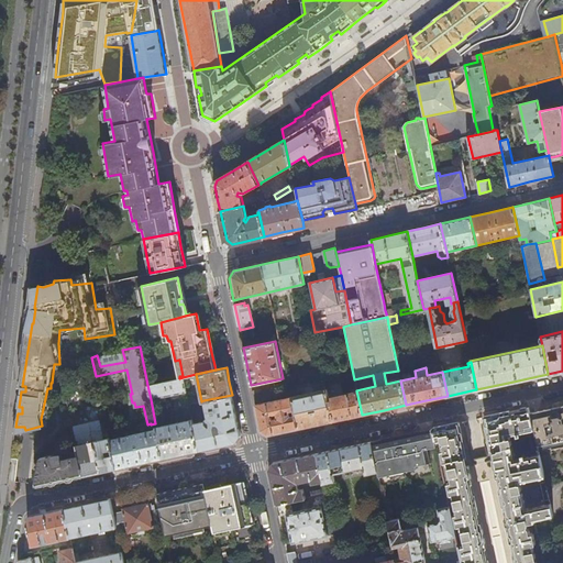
[(179,378),(147,385),(151,399),(157,398),(158,401),(166,399),(166,396),(172,395),(173,398),(180,396),(179,393),(186,392),(183,377),(179,378)]
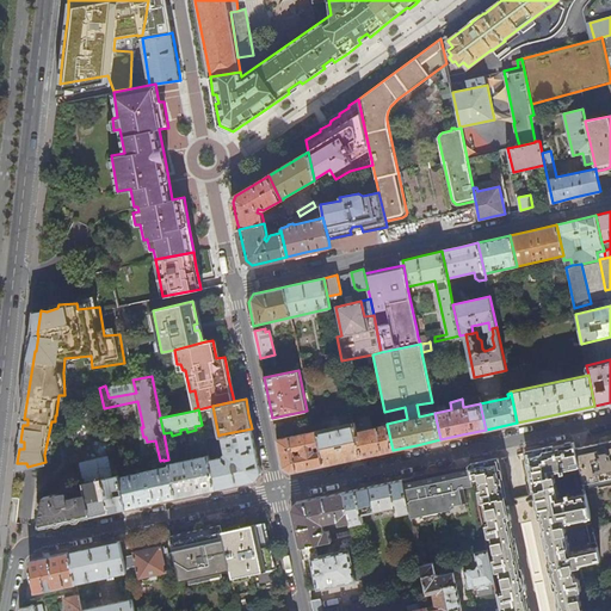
[(304,469),(323,466),(316,430),(291,434),(288,420),(273,424),(283,468),(290,473),(304,469)]
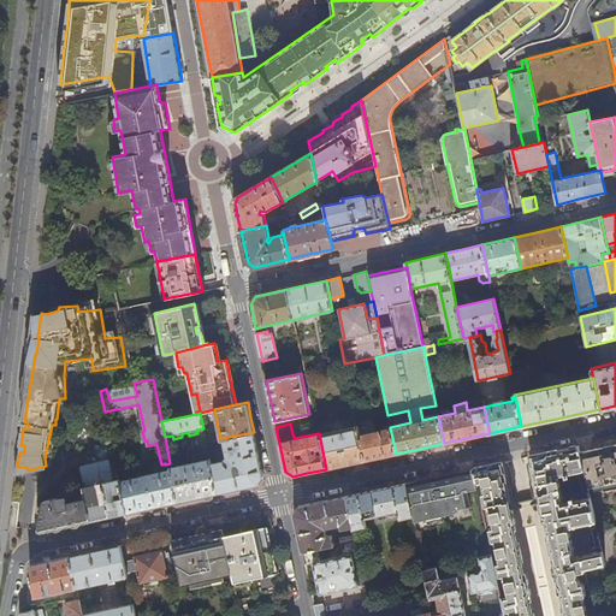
[(357,425),(319,433),(326,469),(345,465),(365,460),(360,433),(357,425)]
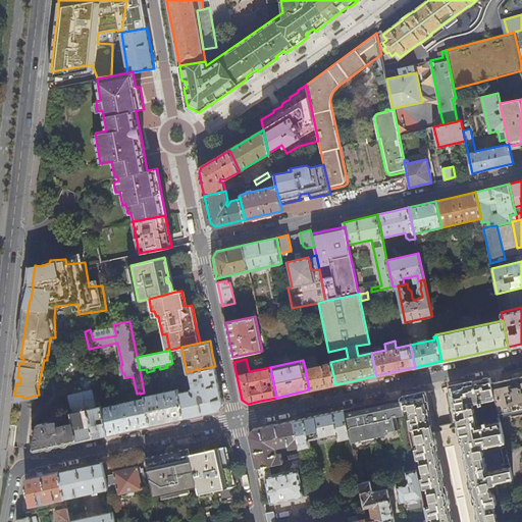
[(330,362),(305,367),(309,389),(322,387),(335,384),(330,362)]
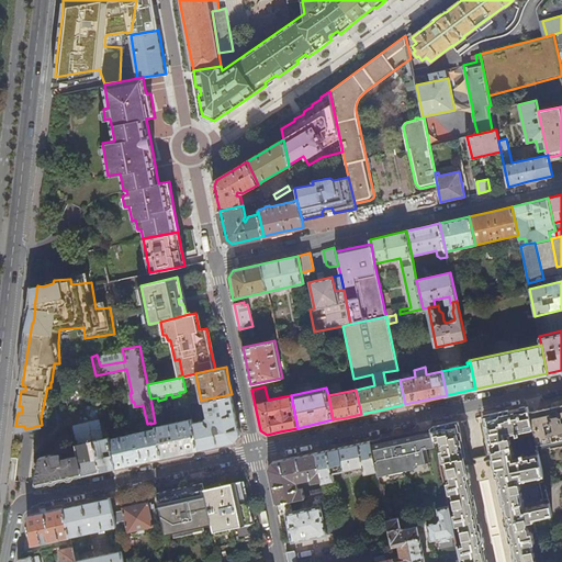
[(236,418),(232,394),(203,400),(206,415),(205,418),(192,422),(198,449),(217,446),(235,441),(239,434),(236,418)]
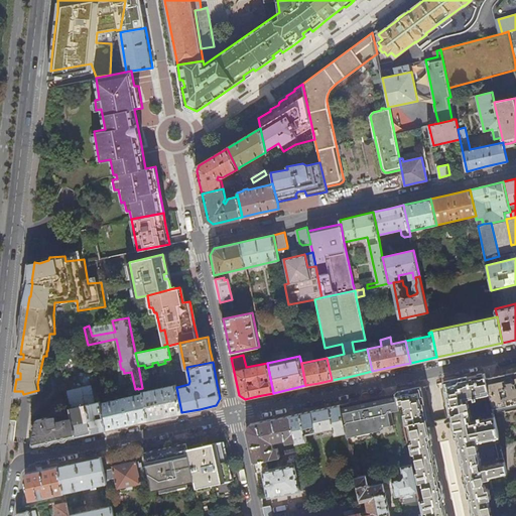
[(491,397),(493,408),(515,402),(515,371),(506,373),(487,377),(490,393),(491,397)]
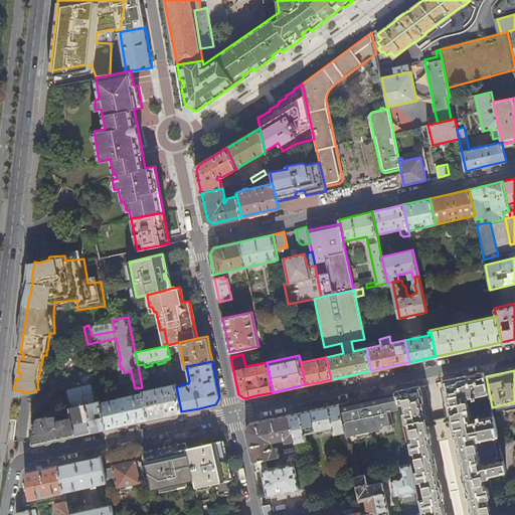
[(491,514),(488,499),(490,498),(488,488),(486,489),(485,484),(483,483),(484,481),(484,479),(489,478),(489,475),(506,471),(504,460),(481,465),(476,441),(498,437),(494,414),(481,417),(481,415),(478,415),(478,418),(472,419),(468,397),(474,396),(474,398),(477,397),(477,395),(489,392),(486,376),(485,372),(460,377),(445,380),(450,405),(448,406),(455,437),(457,437),(464,473),(463,473),(467,496),(469,496),(472,514),(491,514)]
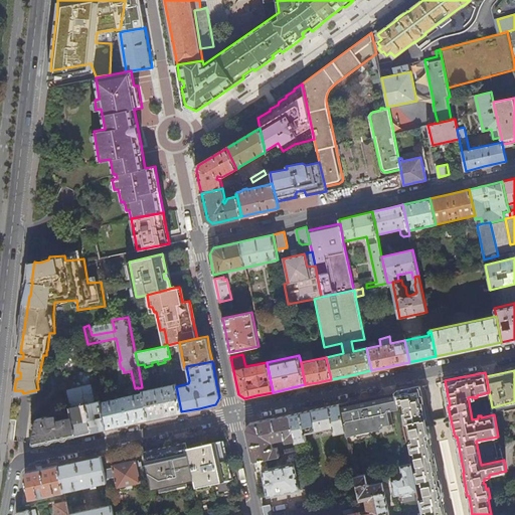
[(164,415),(181,411),(176,386),(175,382),(164,385),(163,383),(160,383),(161,386),(143,389),(143,392),(149,418),(164,415)]
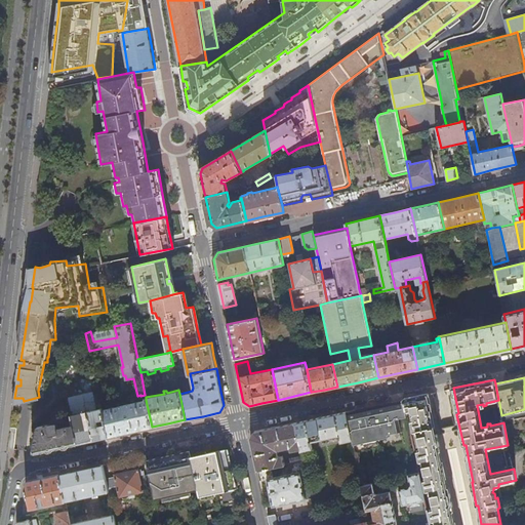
[(455,524),(453,512),(454,511),(449,487),(448,487),(440,450),(441,450),(438,434),(435,418),(434,419),(430,401),(429,394),(415,396),(404,399),(406,410),(411,410),(412,411),(414,412),(413,415),(414,419),(411,420),(413,431),(417,431),(420,449),(417,449),(420,460),(422,460),(427,479),(423,480),(427,490),(430,490),(434,509),(430,509),(433,520),(435,520),(436,524),(455,524)]
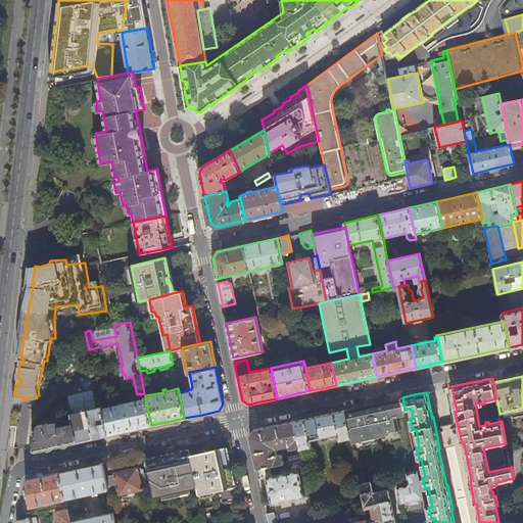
[(402,397),(391,399),(392,402),(394,401),(396,411),(405,409),(402,397)]
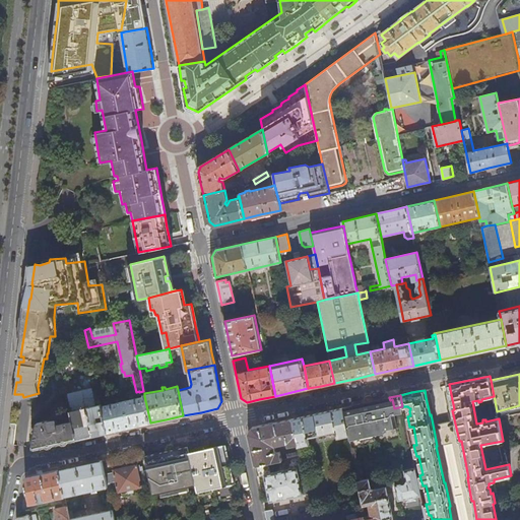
[(128,428),(150,423),(144,396),(101,405),(107,433),(128,428)]
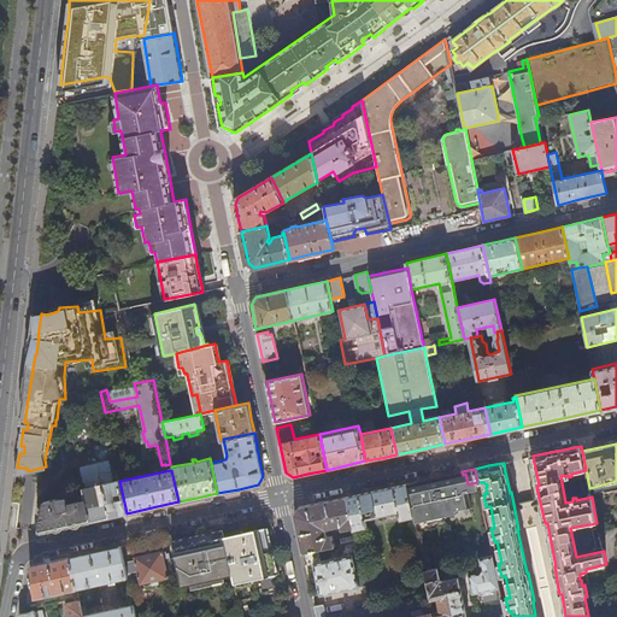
[(439,476),(439,480),(447,516),(458,513),(457,510),(472,506),(469,492),(480,489),(477,482),(468,485),(465,474),(463,475),(462,471),(453,474),(439,476)]
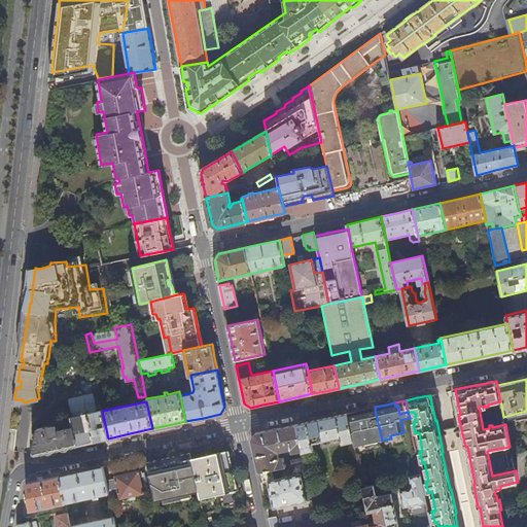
[(504,421),(503,417),(501,406),(496,407),(499,422),(504,421)]
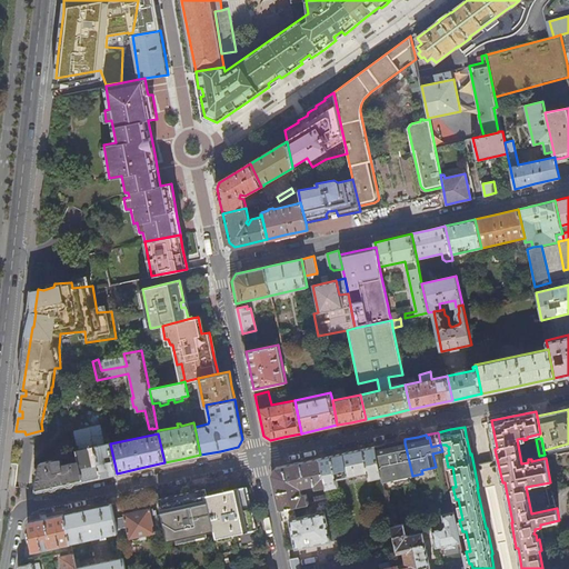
[(387,447),(376,449),(381,477),(383,481),(412,476),(405,442),(399,443),(399,440),(389,442),(386,443),(387,447)]
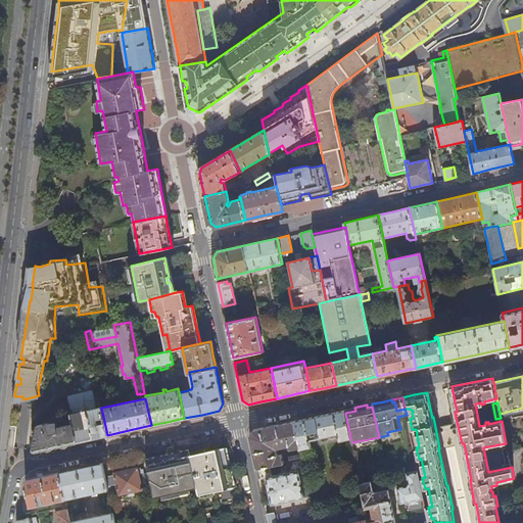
[(92,438),(107,435),(101,408),(101,406),(72,413),(74,423),(78,441),(92,438)]
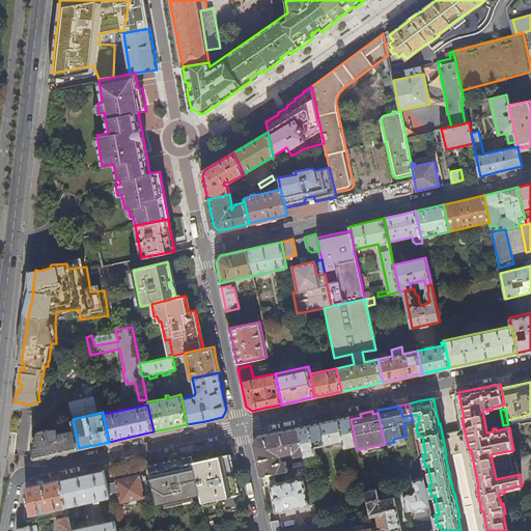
[(323,422),(299,427),(305,454),(305,455),(316,453),(315,447),(343,441),(345,447),(356,445),(351,419),(350,416),(323,422)]
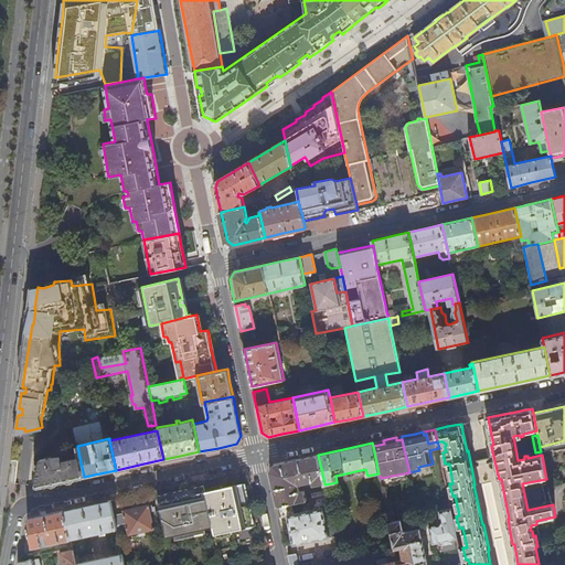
[(61,482),(84,477),(80,457),(63,460),(62,455),(41,459),(35,488),(61,482)]
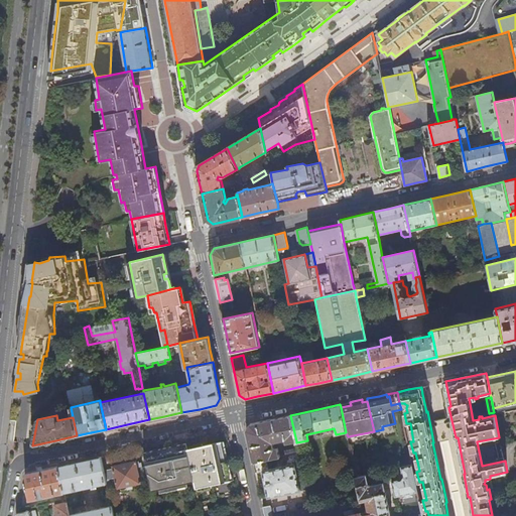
[(247,430),(254,462),(267,459),(280,456),(278,445),(274,445),(274,442),(282,440),(283,444),(296,441),(290,415),(274,419),(251,424),(247,430)]
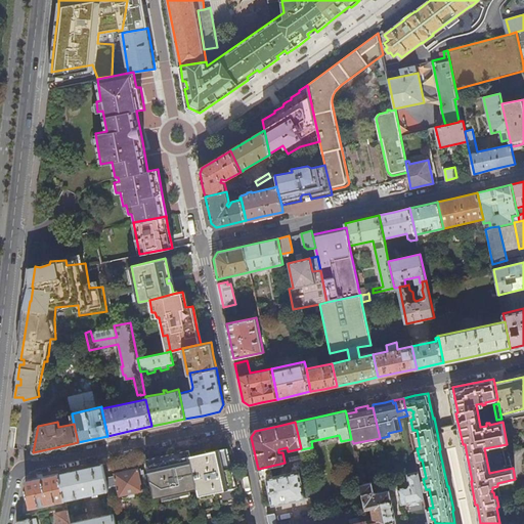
[(209,451),(191,455),(199,488),(200,495),(235,488),(226,447),(209,451)]
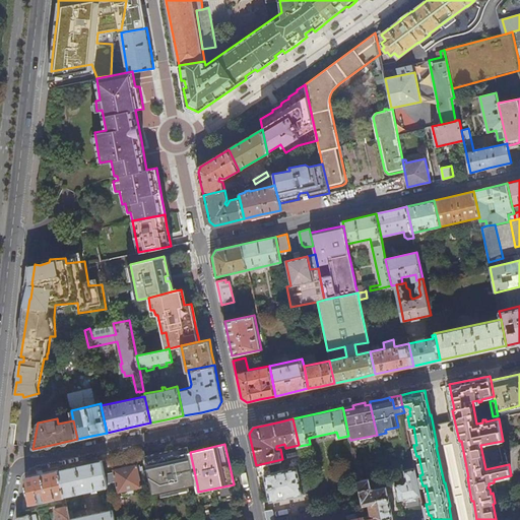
[(503,462),(508,461),(504,444),(500,445),(503,462)]
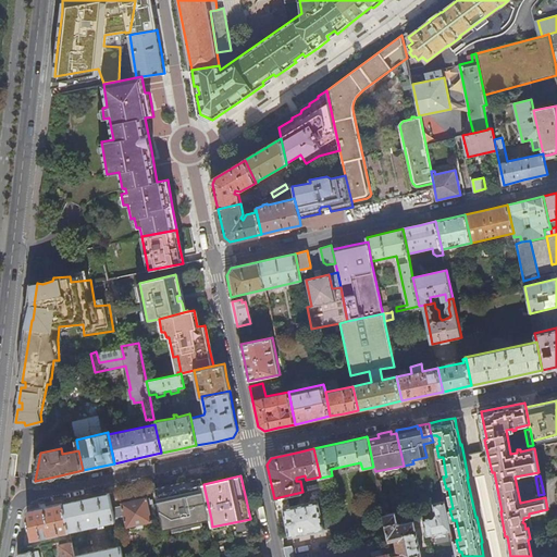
[(165,486),(156,489),(164,530),(211,519),(203,484),(202,483),(194,485),(193,481),(192,481),(193,484),(187,485),(186,482),(180,483),(177,484),(178,489),(174,489),(173,485),(172,485),(173,489),(166,491),(165,486)]
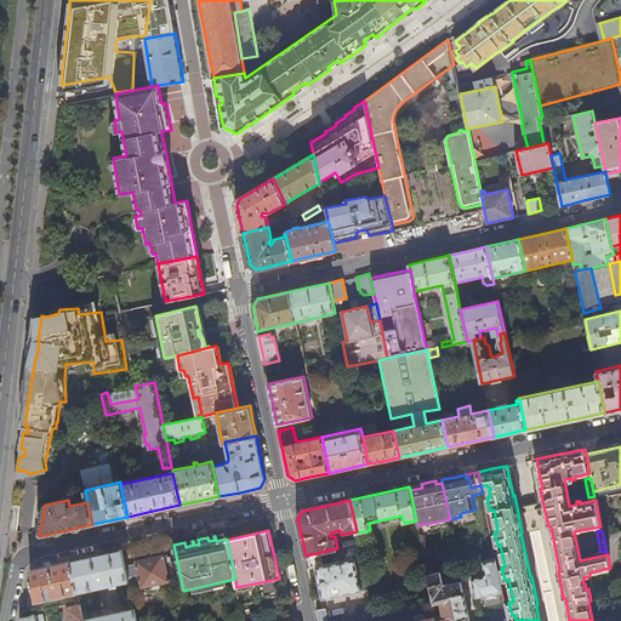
[(93,556),(72,560),(78,593),(129,581),(125,565),(121,550),(93,556)]
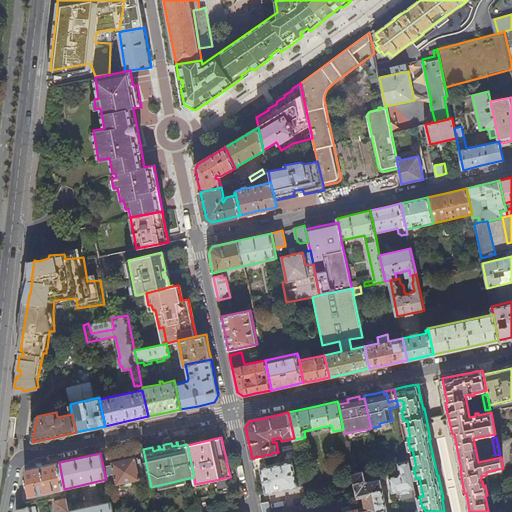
[(266,494),(304,486),(302,478),(297,479),(293,460),(267,465),(265,455),(252,458),(254,469),(261,467),(266,494)]
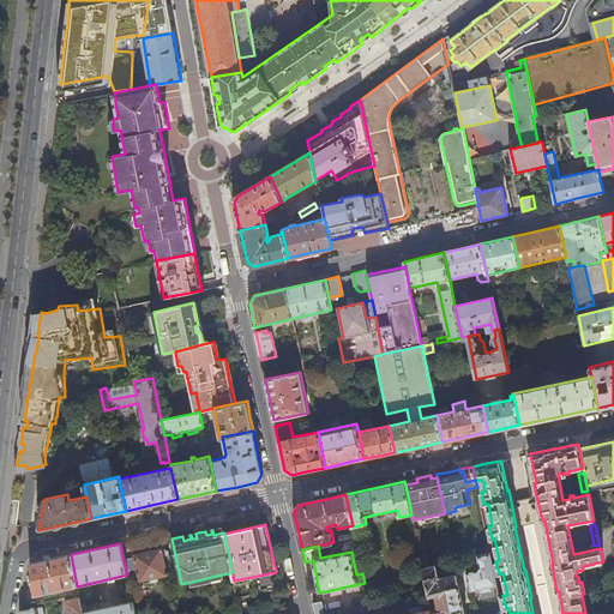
[(134,558),(124,559),(127,575),(128,581),(139,579),(140,581),(142,581),(145,583),(151,582),(151,578),(168,575),(164,557),(169,555),(168,551),(166,551),(166,548),(163,549),(162,548),(144,552),(134,554),(134,558)]
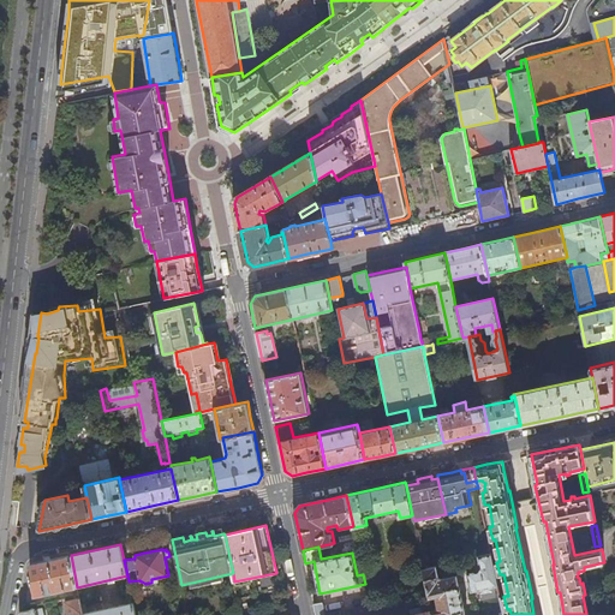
[(471,591),(499,586),(491,553),(478,555),(481,566),(479,569),(467,572),(471,591)]
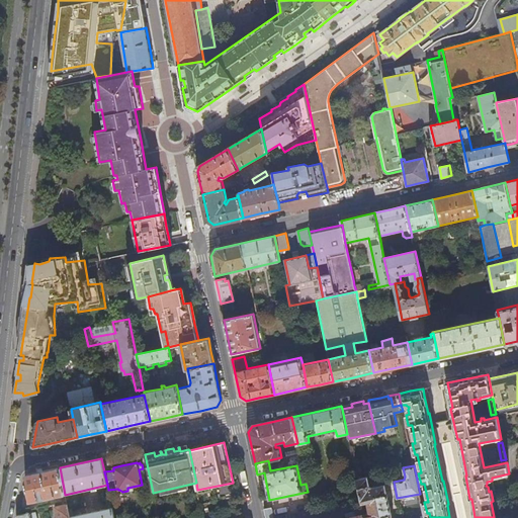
[(40,471),(26,475),(25,482),(29,502),(62,495),(63,501),(63,505),(59,506),(58,502),(55,503),(58,517),(70,517),(65,495),(60,467),(40,471)]
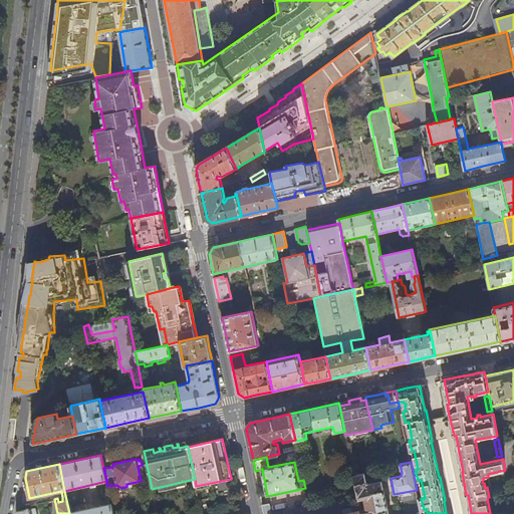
[(390,513),(382,480),(370,483),(367,481),(365,472),(354,475),(359,499),(366,498),(366,500),(365,502),(366,503),(366,505),(367,508),(369,511),(362,512),(362,513),(390,513)]
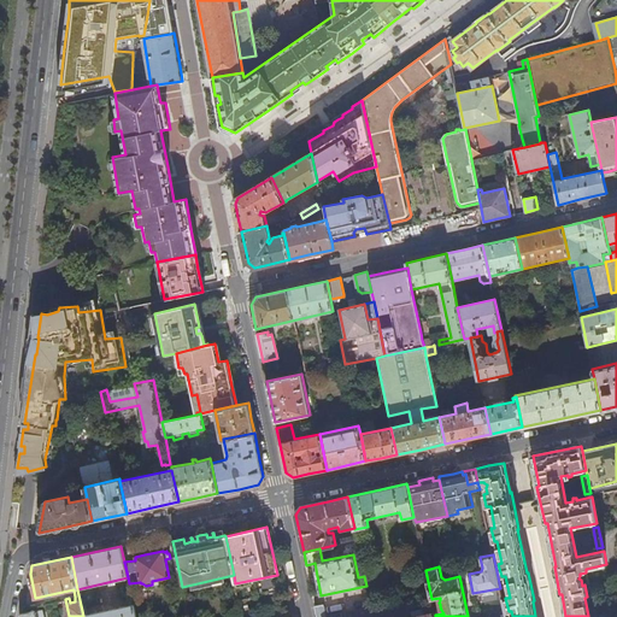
[(595,615),(616,612),(616,591),(591,592),(595,615)]
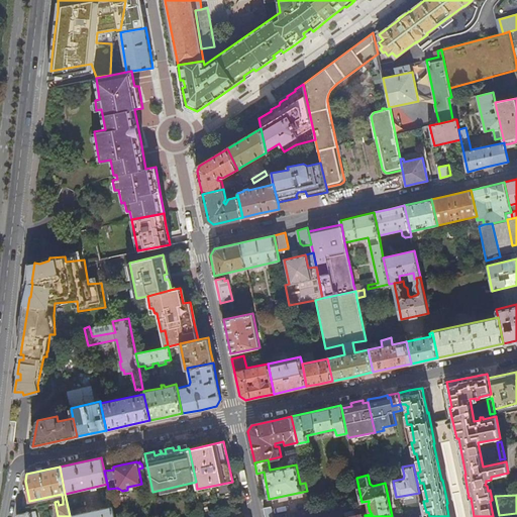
[(114,516),(111,499),(107,500),(108,507),(70,516),(114,516)]
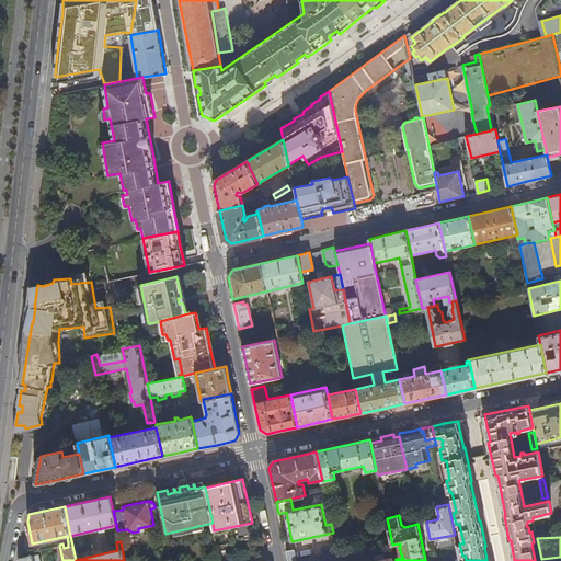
[(339,560),(338,551),(316,556),(316,560),(310,560),(310,557),(297,560),(295,549),(287,551),(288,560),(339,560)]
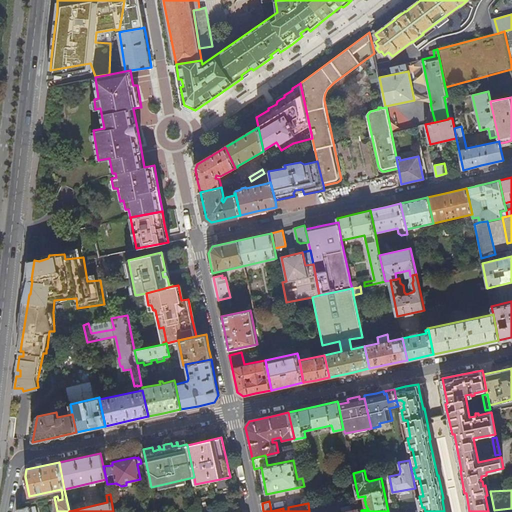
[(361,508),(361,510),(368,509),(366,506),(365,503),(365,501),(359,502),(361,508)]
